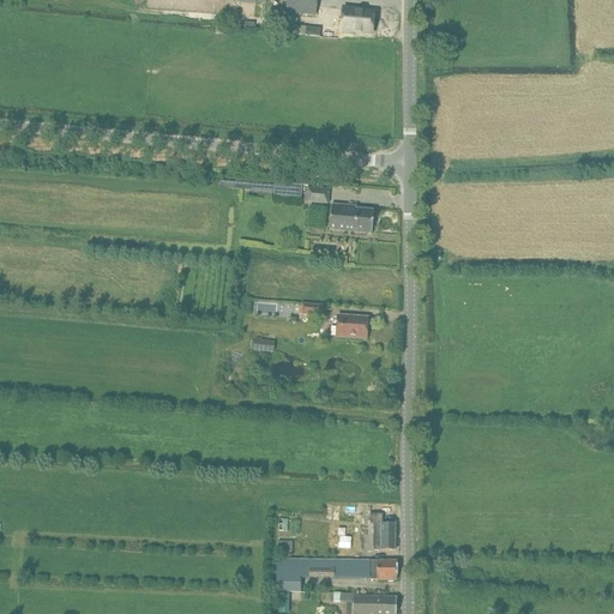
[(280,0),(280,8),(308,11),(308,0),(280,0)]
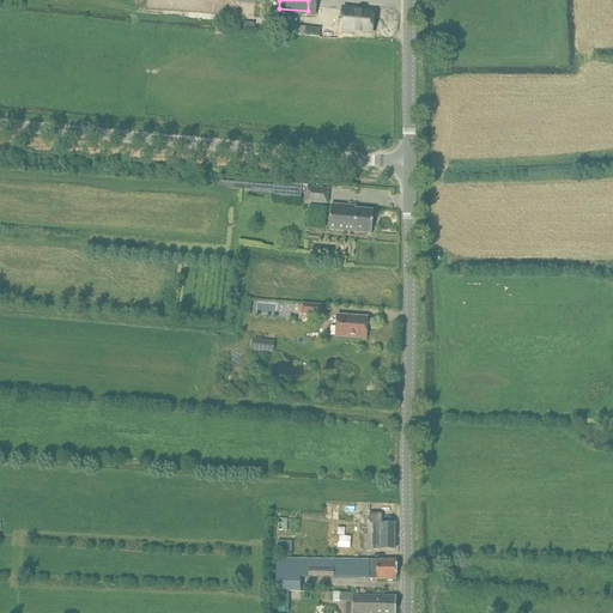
[(339,7),(337,32),(350,34),(350,31),(368,34),(369,12),(352,11),(352,8),(339,7)]
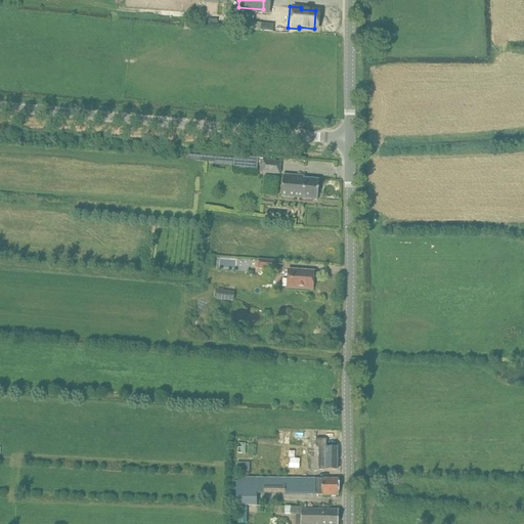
[(275,24),(241,22),(241,29),(274,31),(275,24)]
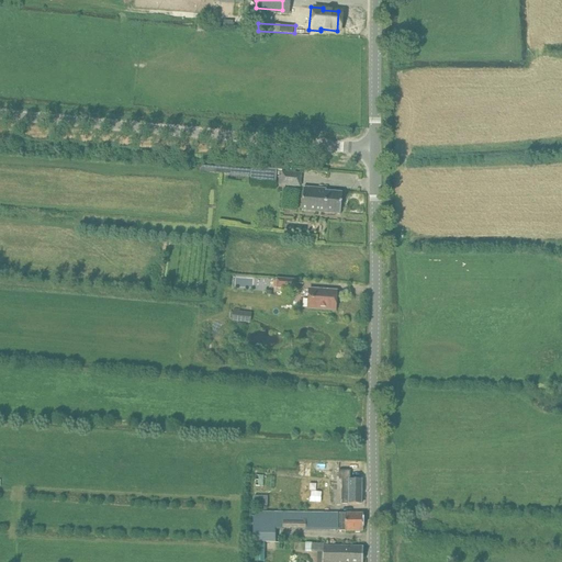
[(253,170),(251,180),(277,182),(277,169),(267,169),(267,171),(253,170)]
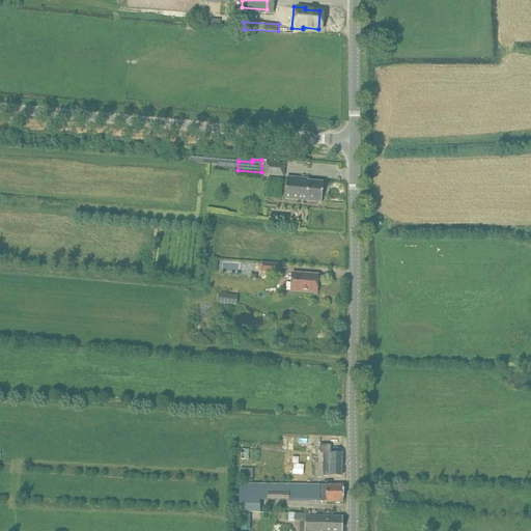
[(267,163),(266,174),(283,176),(284,164),(267,163)]
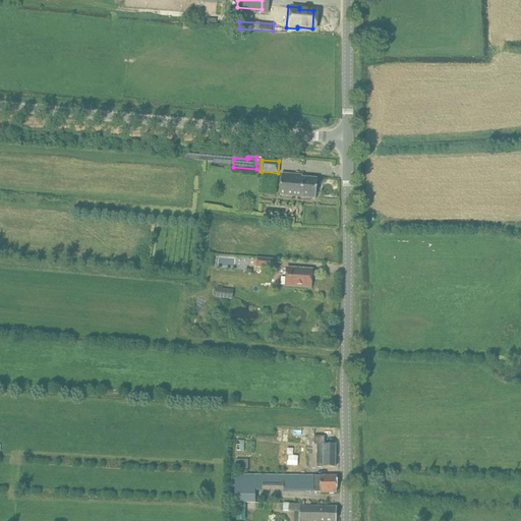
[(282,173),(281,183),(280,195),(315,198),(317,178),(302,177),(302,175),(282,173)]
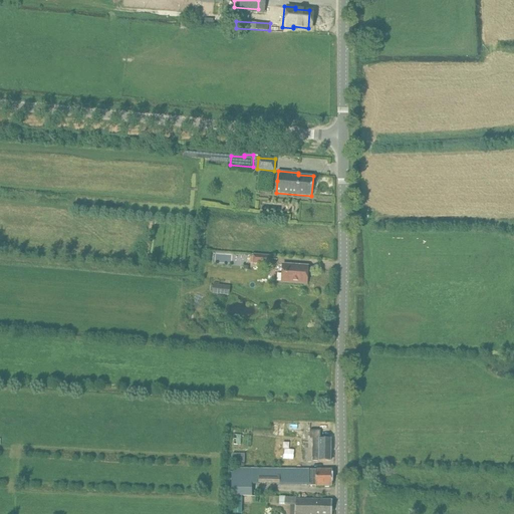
[(271,256),(253,255),(252,263),(270,264),(271,256)]
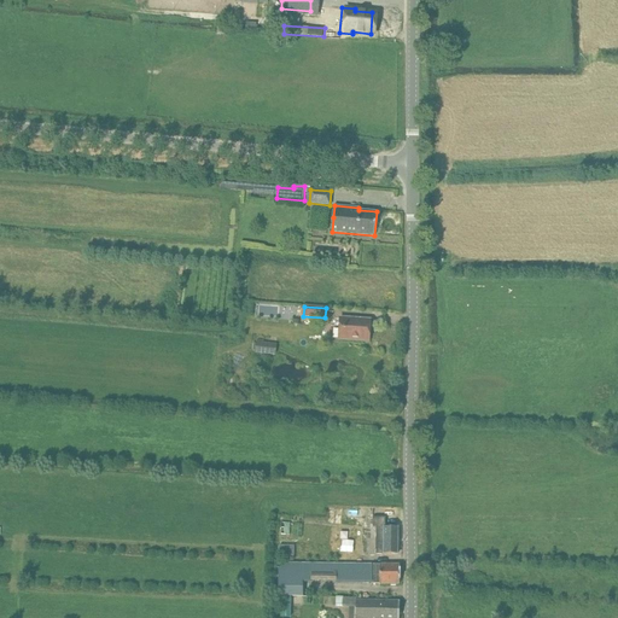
[(371,320),(359,319),(339,318),(338,339),(369,342),(371,320)]
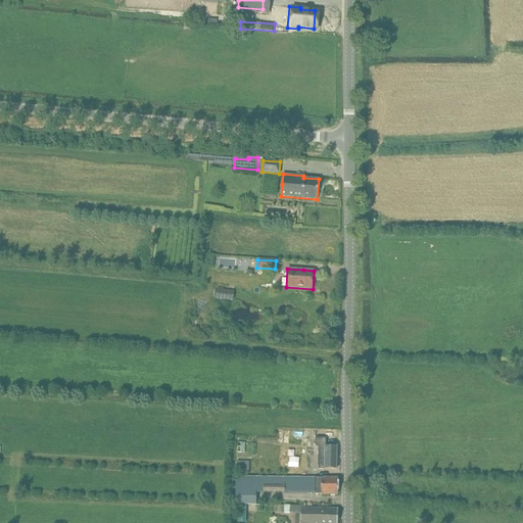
[(232,299),(233,291),(217,290),(217,298),(232,299)]
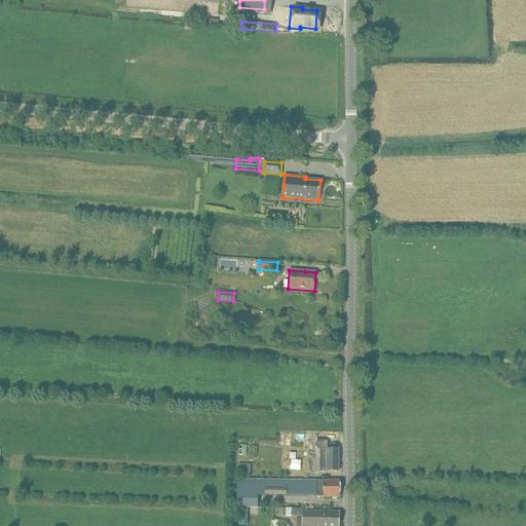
[(328,441),(317,441),(317,450),(321,450),(320,472),(338,472),(338,449),(328,449),(328,441)]
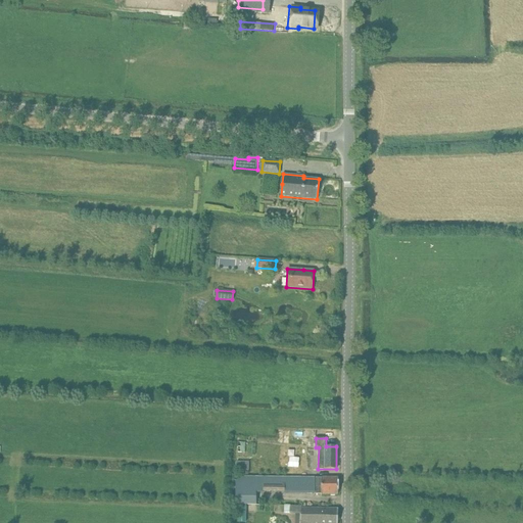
[(338,478),(328,478),(306,477),(306,492),(315,492),(315,494),(328,494),(338,494),(338,478)]
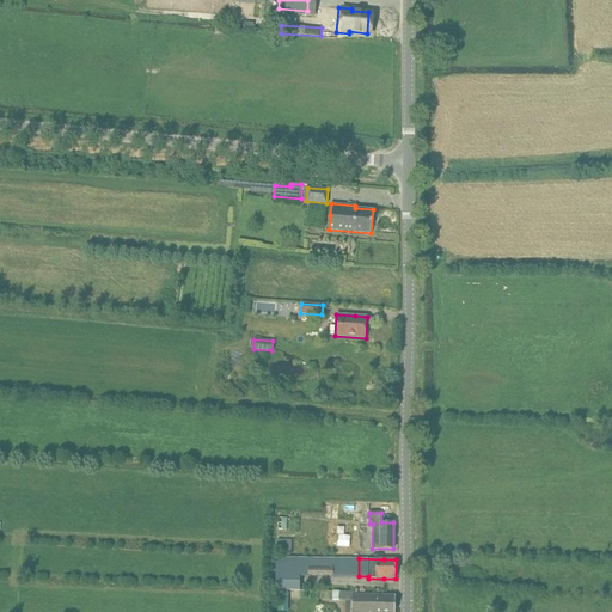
[(279,589),(277,611),(287,611),(287,589),(279,589)]
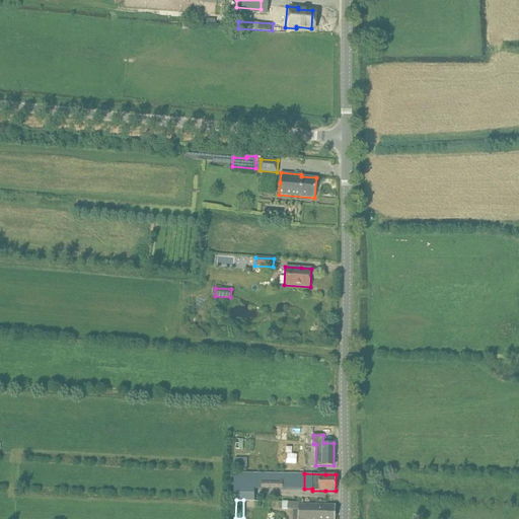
[(325,505),(299,504),(299,503),(290,503),(290,510),(299,511),(298,518),(335,518),(336,505),(325,505)]
